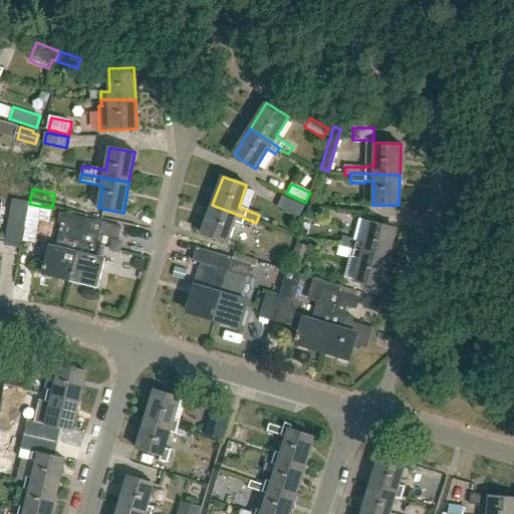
[(27,209),(28,203),(13,200),(8,231),(23,234),(26,219),(28,209),(27,209)]
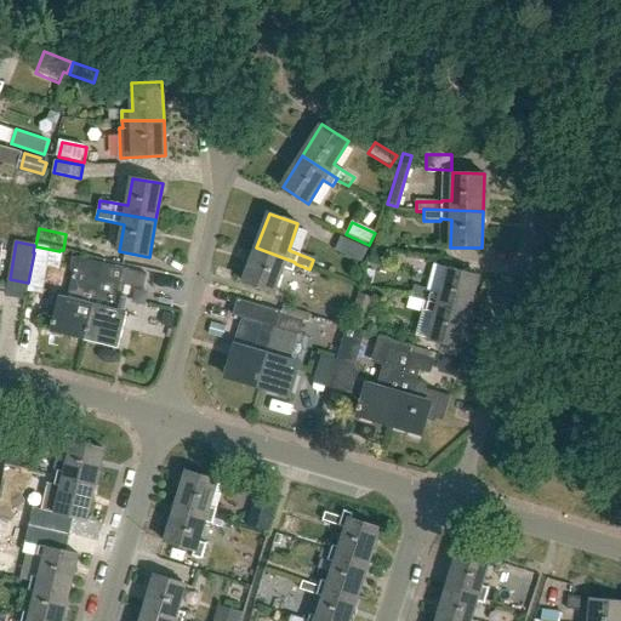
[(34,252),(32,265),(61,269),(64,251),(60,251),(35,246),(34,245),(33,252),(34,252)]
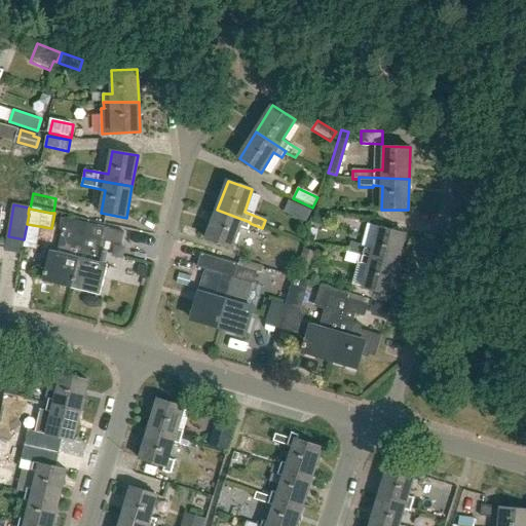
[(249,225),(250,223),(250,222),(217,210),(207,239),(231,249),(238,227),(248,230),(246,234),(255,237),(264,240),(267,231),(249,225)]
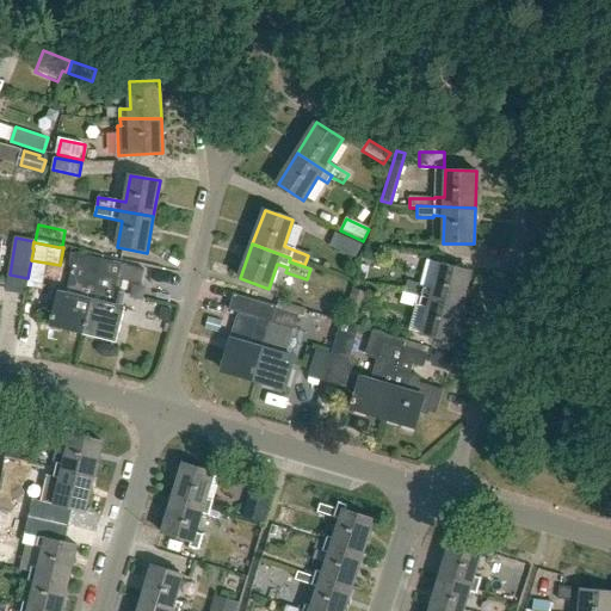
[(84,332),(98,273),(102,260),(69,253),(67,266),(71,267),(65,295),(59,294),(53,316),(51,316),(50,320),(51,320),(51,325),(84,332)]
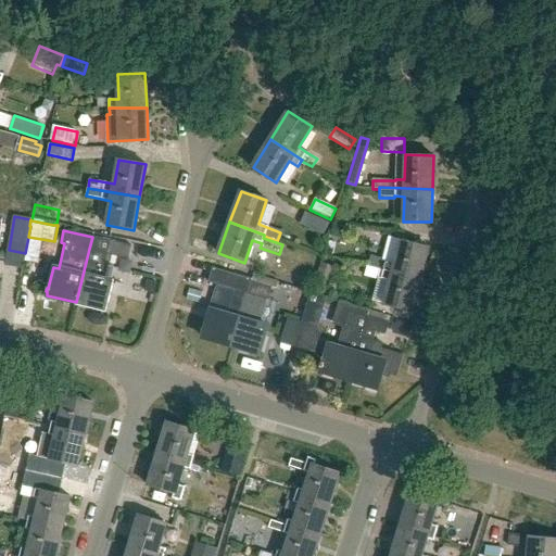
[(89,249),(76,302),(105,310),(112,281),(98,278),(103,253),(127,258),(130,247),(92,237),(89,249)]
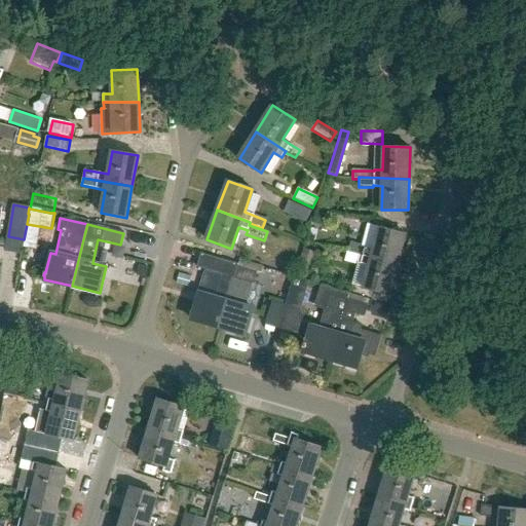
[(397,264),(404,234),(378,227),(373,249),(350,242),(347,252),(363,256),(397,264)]
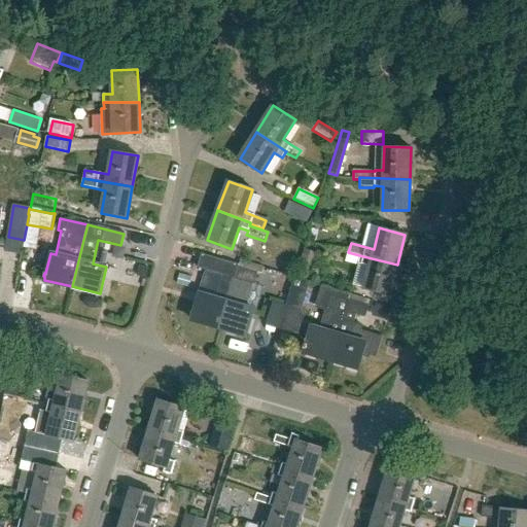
[(397,265),(363,256),(348,252),(348,253),(346,262),(369,269),(364,289),(389,295),(397,265)]
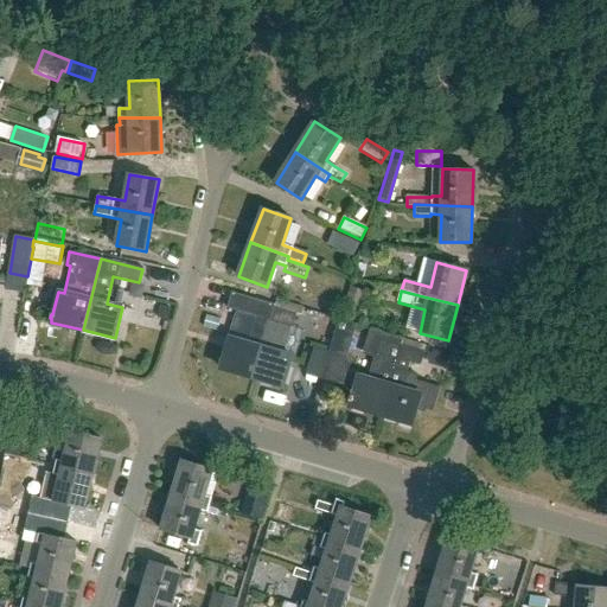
[(273,307),(253,377),(283,387),(293,357),(273,351),(281,324),(292,327),(295,314),(301,317),(304,307),(275,299),(273,307)]
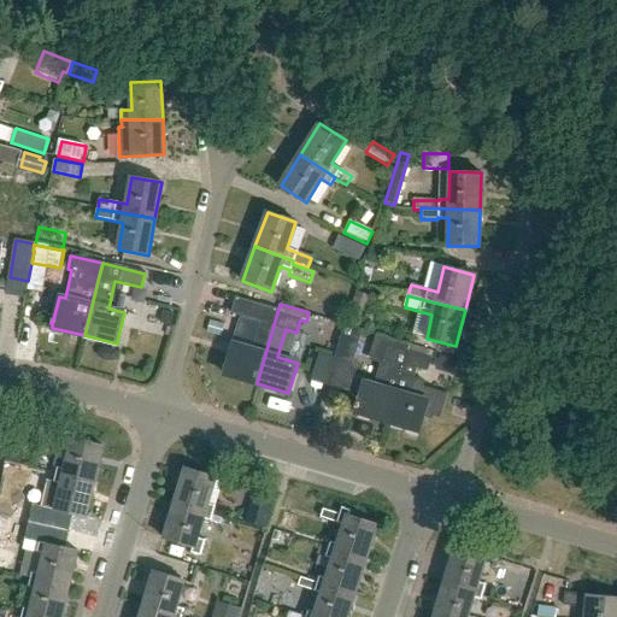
[(257,383),(277,312),(253,305),(248,318),(260,322),(252,350),(233,344),(225,365),(224,365),(223,369),(224,370),(223,374),(257,383)]
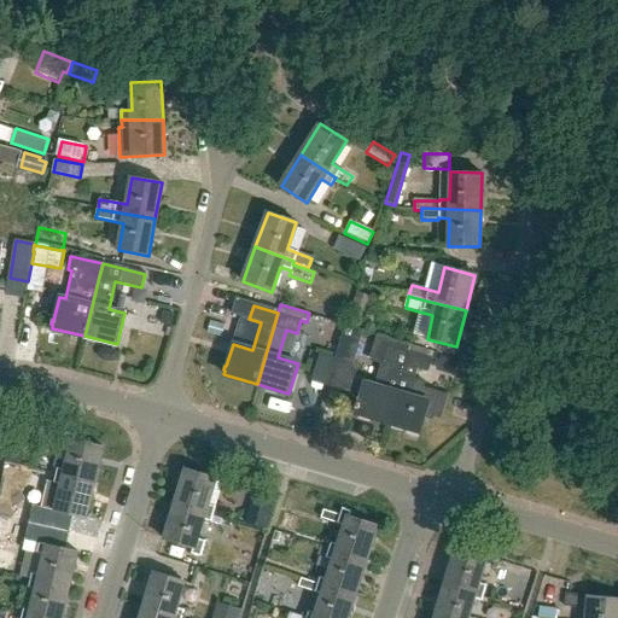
[(164,312),(162,324),(174,327),(178,314),(164,312)]
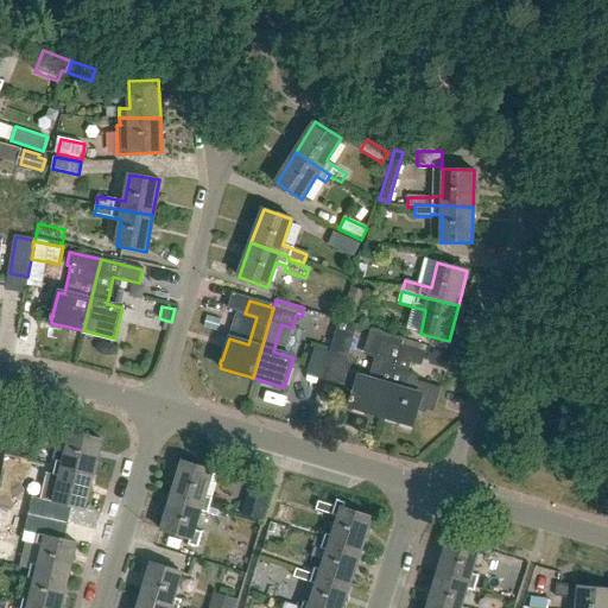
[(348,355),(358,324),(341,320),(331,350),(348,355)]
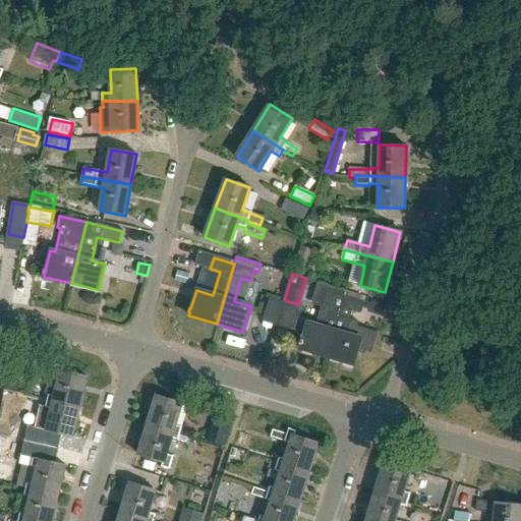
[(327,356),(346,291),(327,285),(325,290),(322,302),(330,304),(324,328),(306,323),(301,342),(299,341),(298,344),(300,345),(299,348),(327,356)]
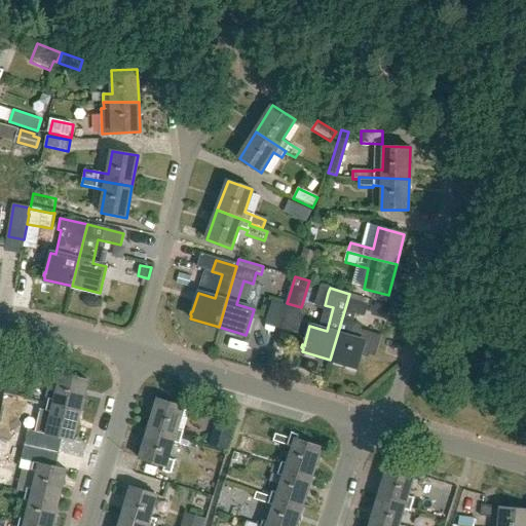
[(358,368),(362,353),(375,358),(381,337),(361,330),(362,326),(352,323),(354,313),(365,316),(369,300),(349,294),(330,360),(358,368)]
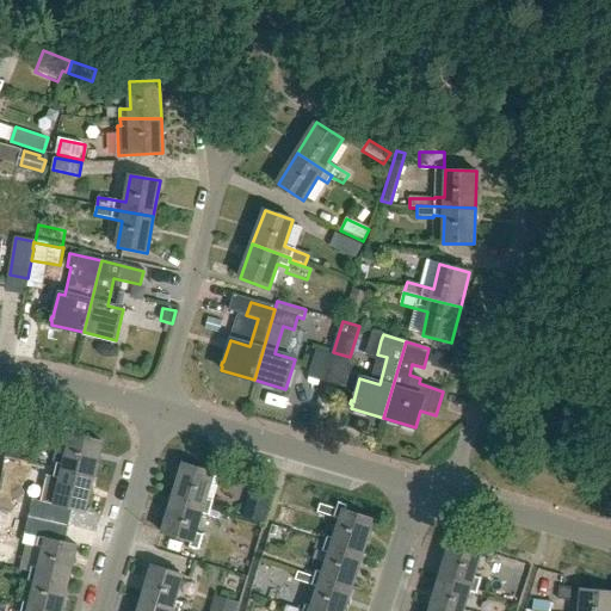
[(451,356),(446,371),(460,375),(464,360),(451,356)]
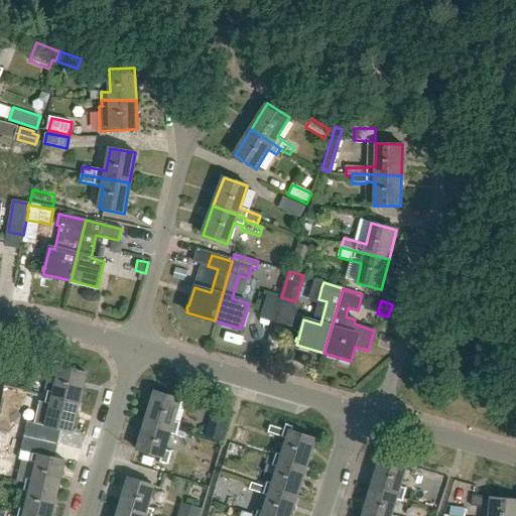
[(53,365),(51,373),(51,374),(48,373),(44,390),(47,391),(54,392),(53,397),(78,403),(86,373),(60,367),(61,363),(54,361),(53,365)]
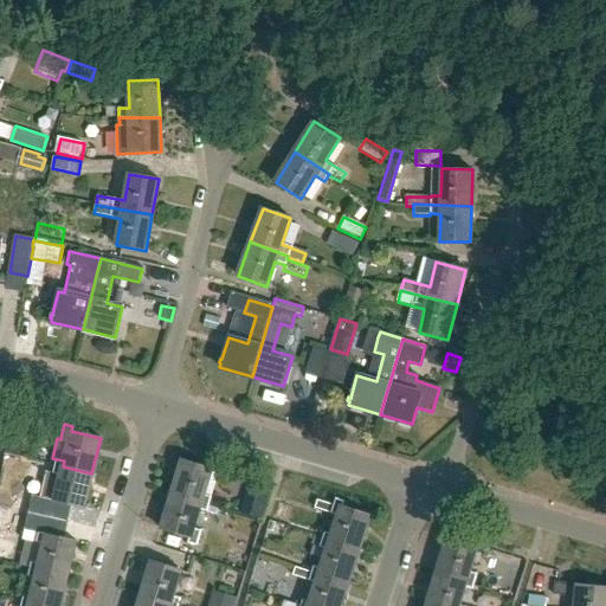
[(91,474),(63,466),(64,461),(56,459),(52,472),(60,475),(53,501),(83,508),(91,474)]
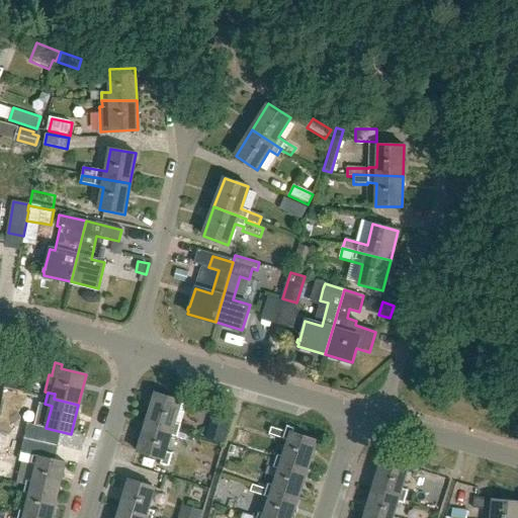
[(171,430),(169,434),(176,436),(180,424),(173,423),(180,400),(156,393),(147,423),(171,430)]
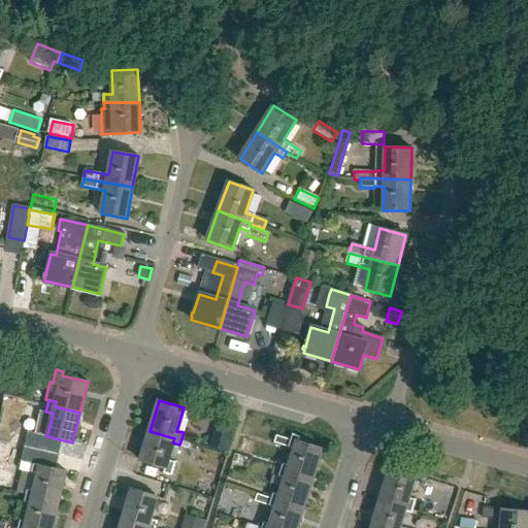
[(209,444),(226,450),(232,431),(220,427),(219,433),(213,431),(209,444)]
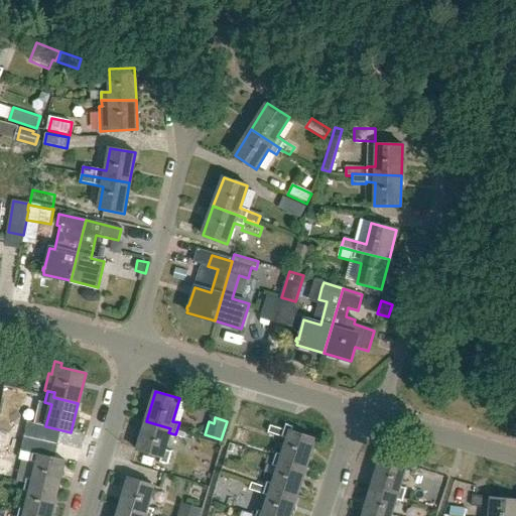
[(164,449),(168,432),(170,428),(146,421),(137,450),(160,458),(159,462),(166,464),(170,450),(164,449)]
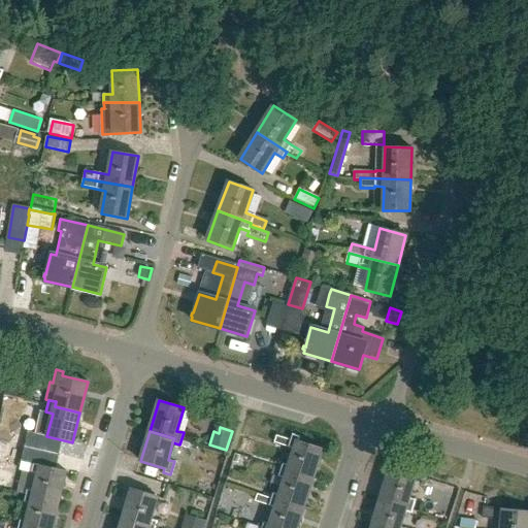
[(288,471),(312,480),(323,450),(322,449),(298,441),(300,437),(293,434),(291,439),(277,435),(274,442),(289,447),(295,449),(290,466),(288,471)]
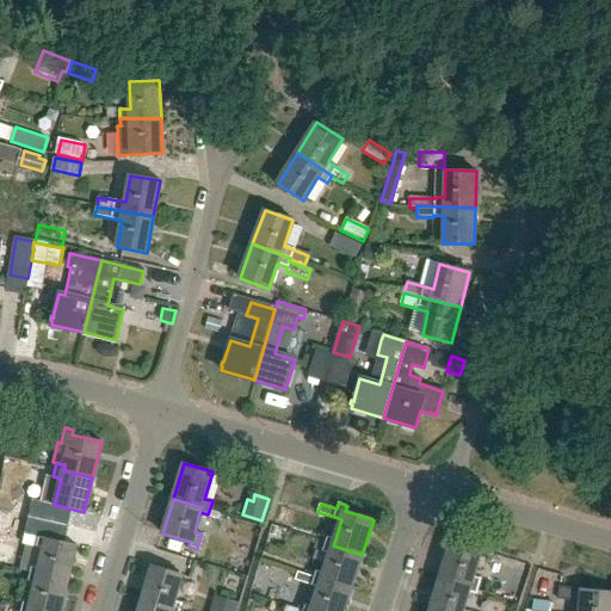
[(37,574),(67,581),(75,545),(47,538),(48,534),(39,531),(36,545),(44,548),(38,568),(37,574)]
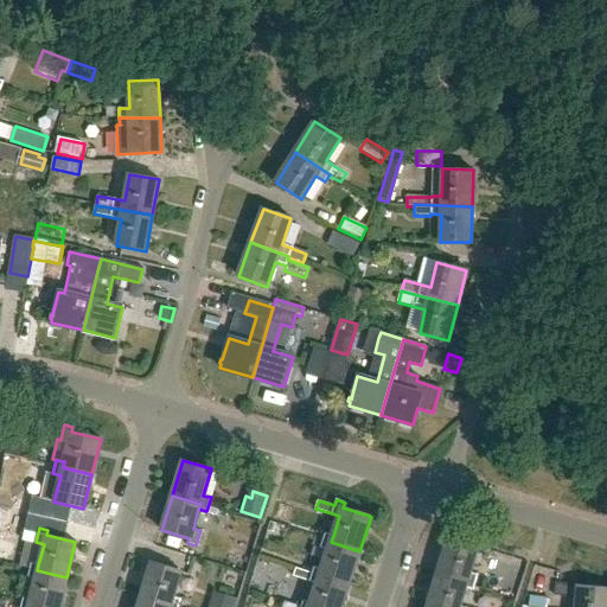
[(331,542),(333,536),(326,534),(321,548),(327,550),(321,569),(319,575),(349,585),(359,551),(331,542)]
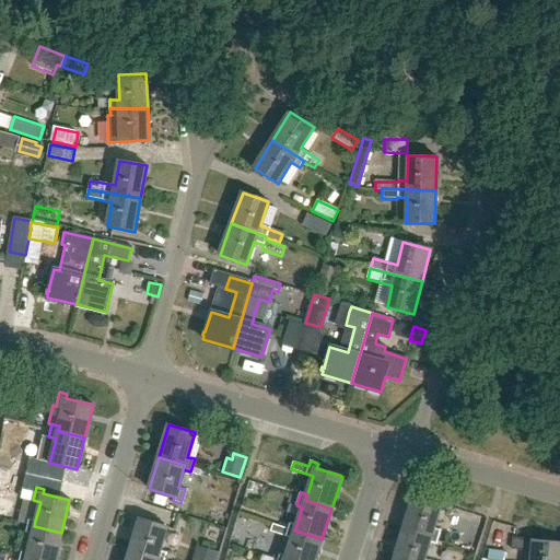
[(431,537),(430,543),(436,544),(441,531),(434,528),(441,504),(415,497),(405,529),(431,537)]
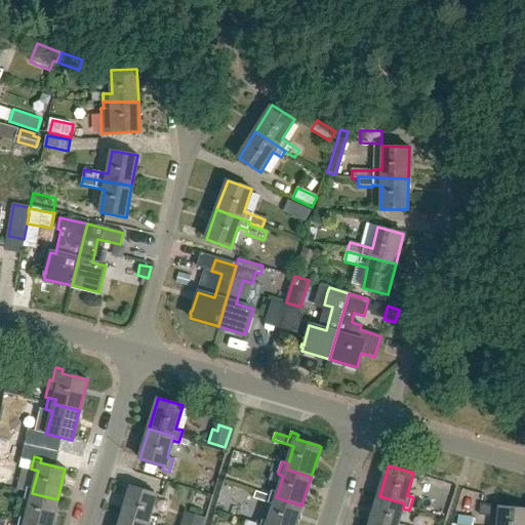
[(32,493),(33,488),(27,486),(24,498),(31,500),(27,518),(25,522),(35,524),(51,524),(57,499),(32,493)]
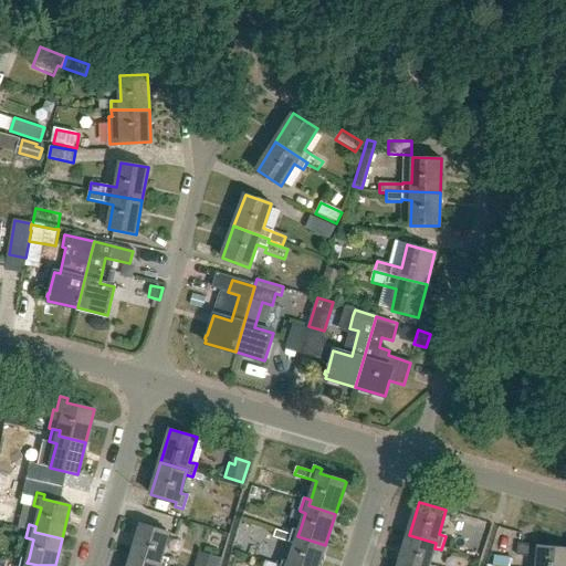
[(158,564),(157,565),(165,565),(168,558),(160,556),(168,532),(142,524),(132,556),(158,564)]
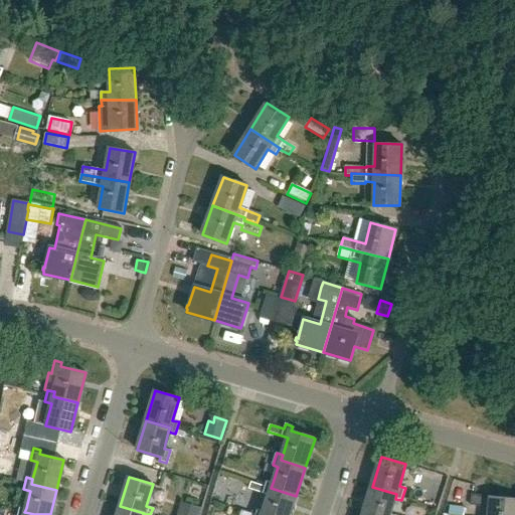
[(271,488),(273,483),(267,481),(266,487),(251,482),(249,489),(263,493),(263,494),(269,496),(264,512),(262,514),(289,514),(296,496),(271,488)]
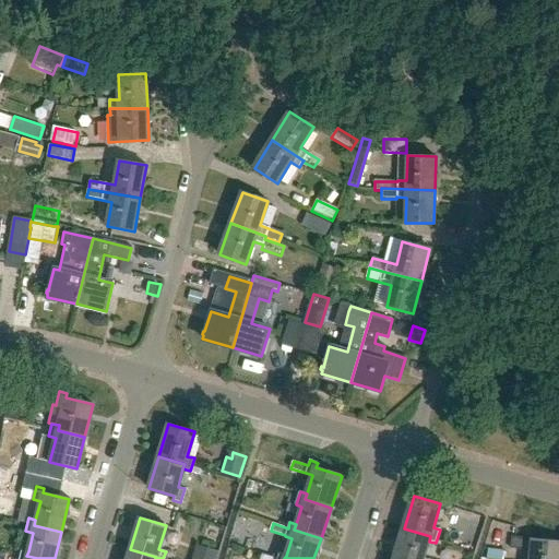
[(425,558),(424,558),(429,542),(430,536),(404,528),(394,558),(425,558)]
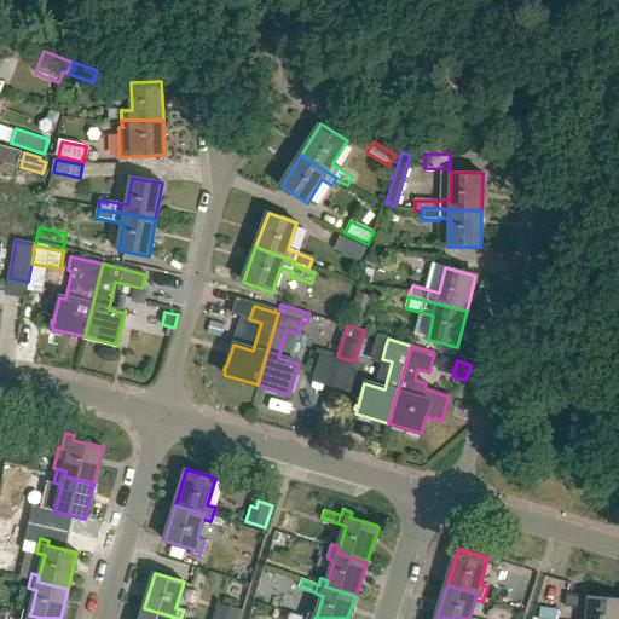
[(618,618),(618,599),(589,596),(568,595),(567,607),(588,609),(586,618),(618,618)]
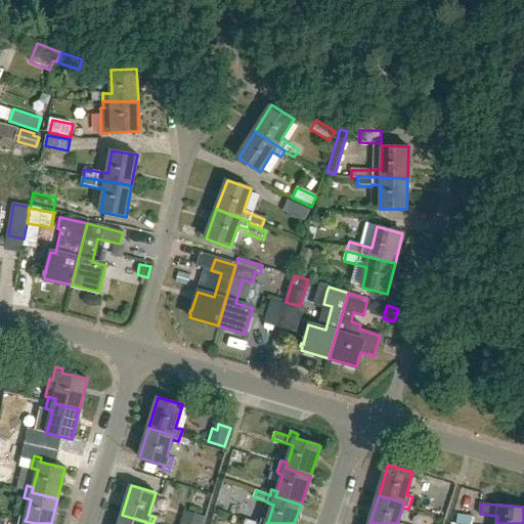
[(205,523),(207,518),(190,513),(186,523),(205,523)]
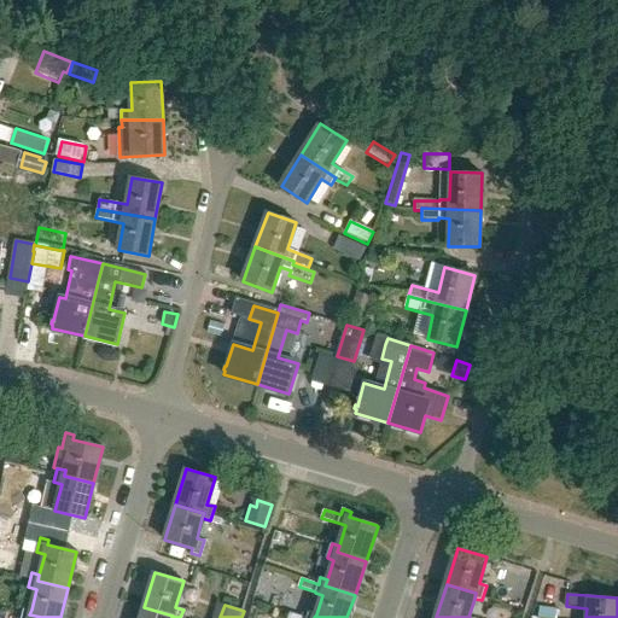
[(41,617),(29,614),(31,610),(23,607),(19,617),(41,617)]
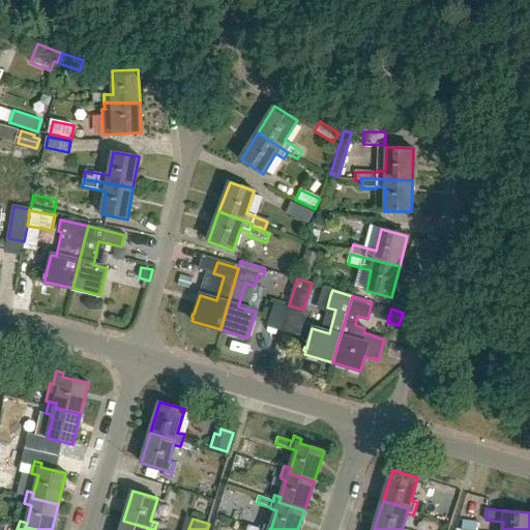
[(147,529),(148,528),(123,521),(120,529),(147,529)]
